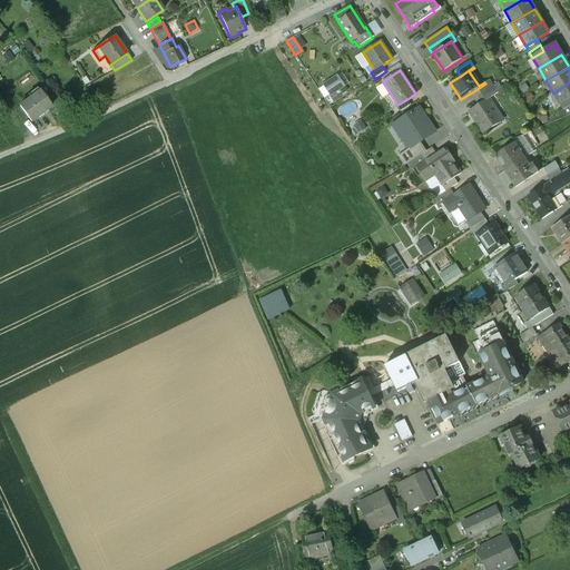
[(322,85),(331,97),(345,87),(336,75),(322,85)]
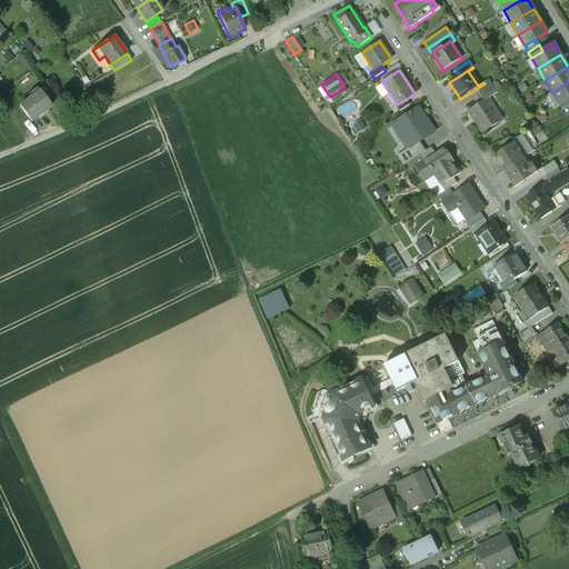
[(489,80),(485,83),(475,90),(478,96),(492,86),(489,80)]
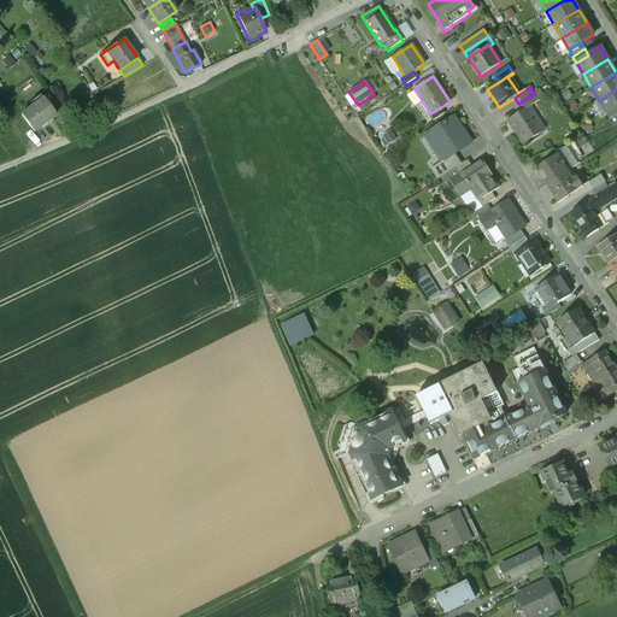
[(616,89),(599,101),(606,112),(616,105),(616,89)]
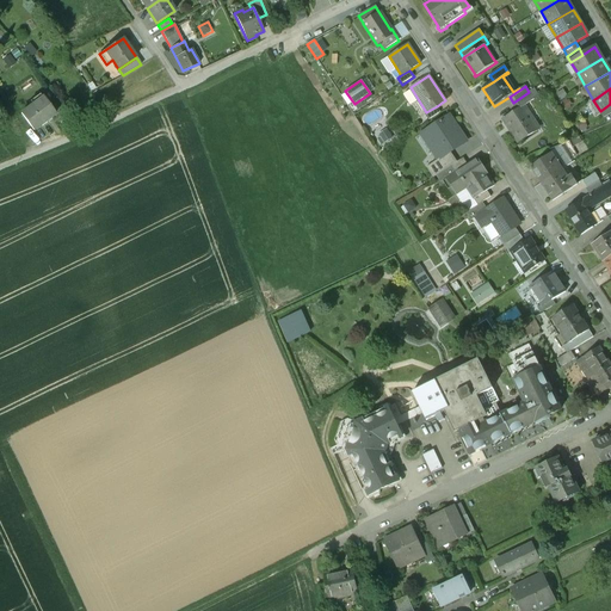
[(529,92),(513,103),(518,110),(524,105),(524,106),(535,99),(529,92)]
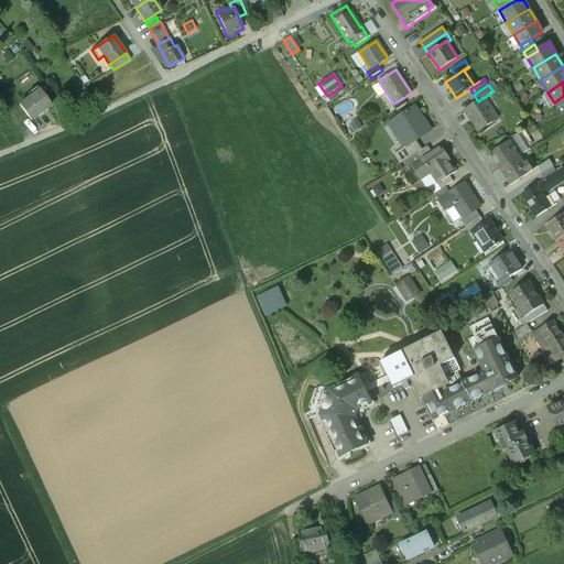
[(40,90),(20,105),(31,120),(51,106),(40,90)]
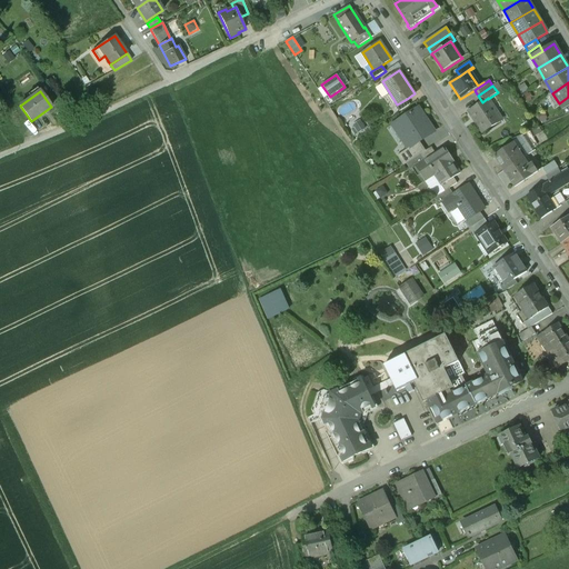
[(568,97),(559,103),(562,110),(568,106),(568,97)]
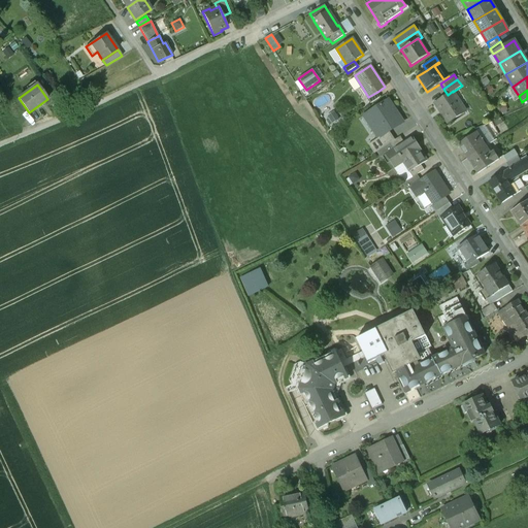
[(453,92),(453,91),(448,95),(435,103),(448,123),(466,111),(453,92)]
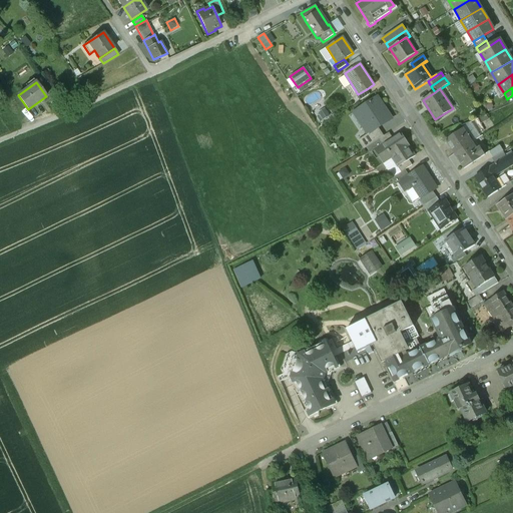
[(367,89),(358,94),(357,95),(360,101),(370,94),(367,89)]
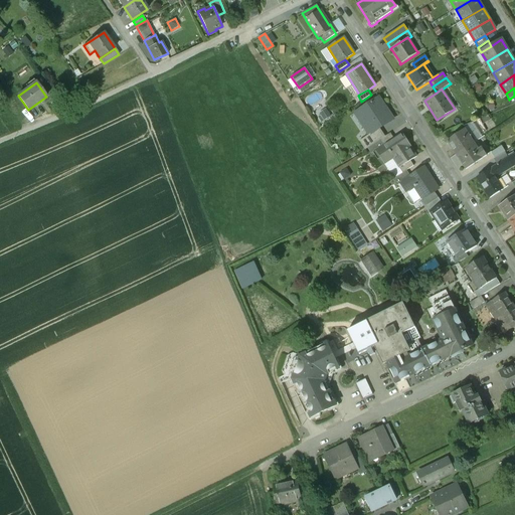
[(378,98),(353,113),(367,135),(369,135),(370,134),(379,128),(393,119),(378,98)]
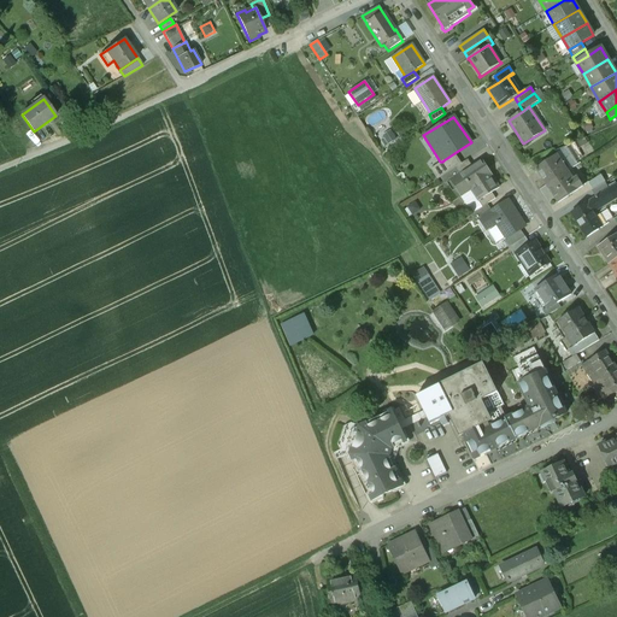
[(444,176),(462,164),(454,153),(444,160),(442,162),(430,169),(438,180),(444,176)]
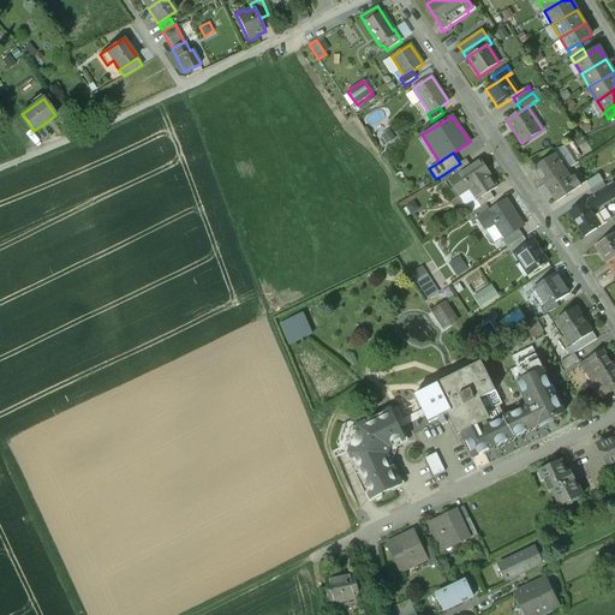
[(556,155),(535,169),(545,185),(566,172),(567,171),(556,155)]
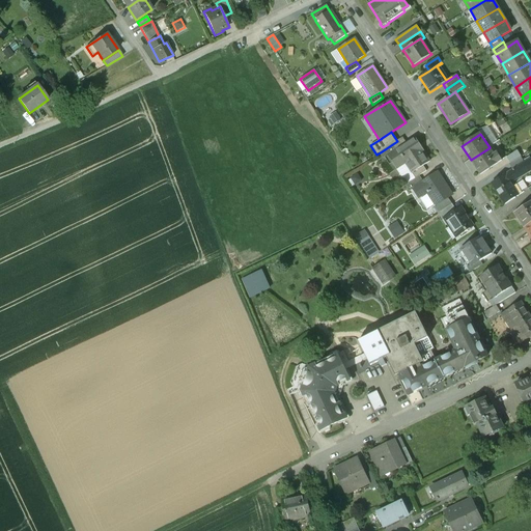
[(430,162),(419,145),(420,144),(415,136),(406,142),(387,155),(396,170),(407,164),(412,173),(423,166),(430,162)]
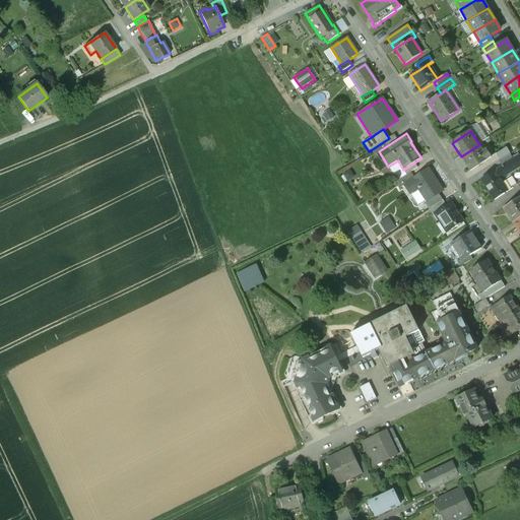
[(379,151),(397,139),(394,134),(389,138),(374,148),(377,153),(379,151)]
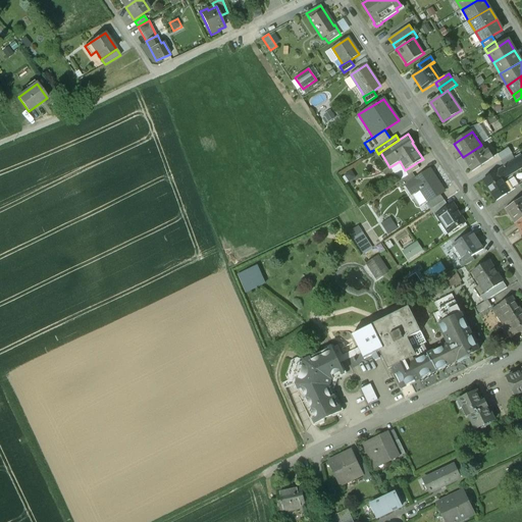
[(480,146),(463,157),(472,171),(494,158),(488,150),(484,153),(480,146)]
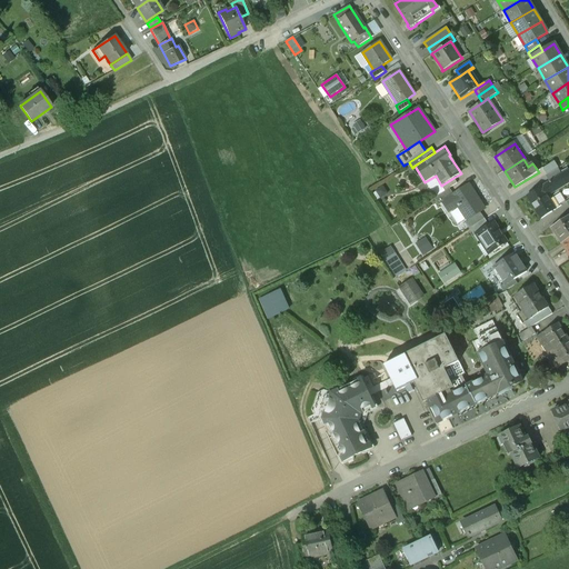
[(555,161),(543,169),(547,176),(558,169),(558,168),(555,161)]
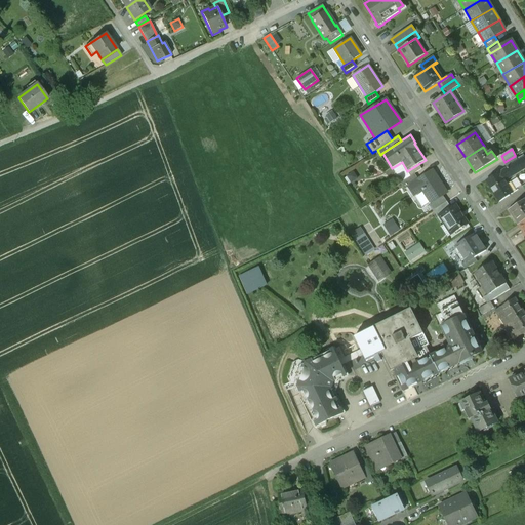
[(515,156),(505,162),(503,162),(508,168),(519,162),(515,156)]
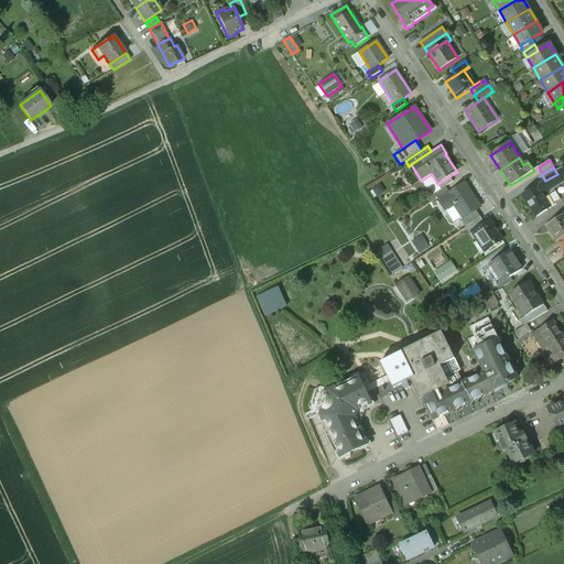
[(421,181),(432,196),(445,187),(453,182),(449,176),(437,184),(432,174),(421,181)]
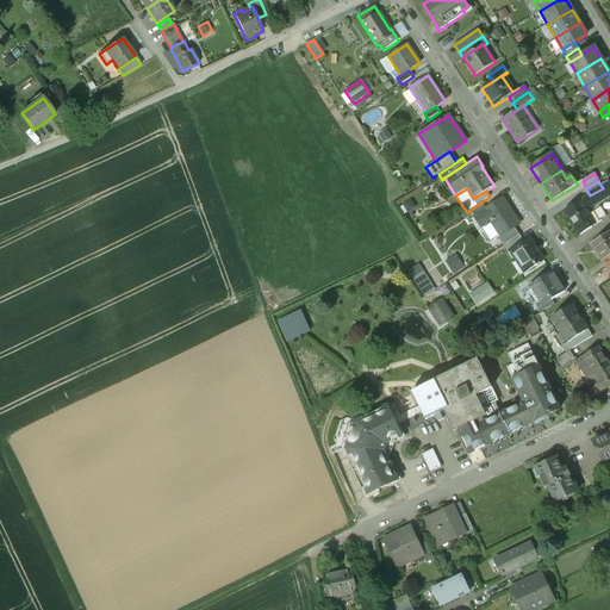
[(609,198),(603,188),(590,195),(585,198),(589,205),(595,201),(597,205),(609,198)]
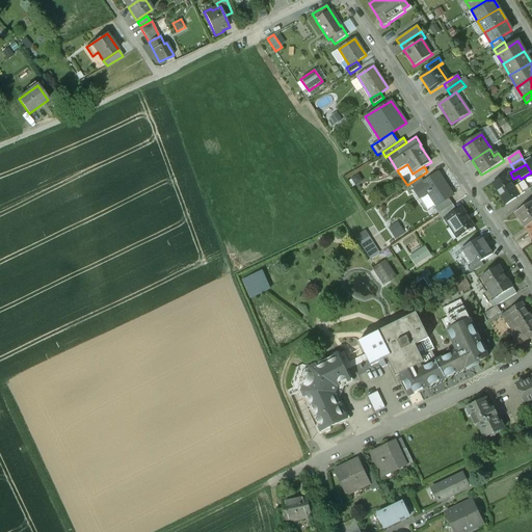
[(444,181),(444,180),(439,173),(424,182),(414,189),(415,189),(420,198),(428,193),(436,206),(449,197),(453,195),(444,181)]
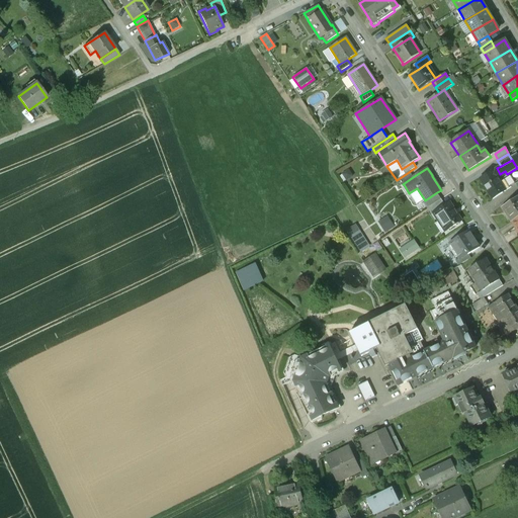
[(506,191),(497,176),(500,174),(497,168),(480,179),(493,199),(506,191)]
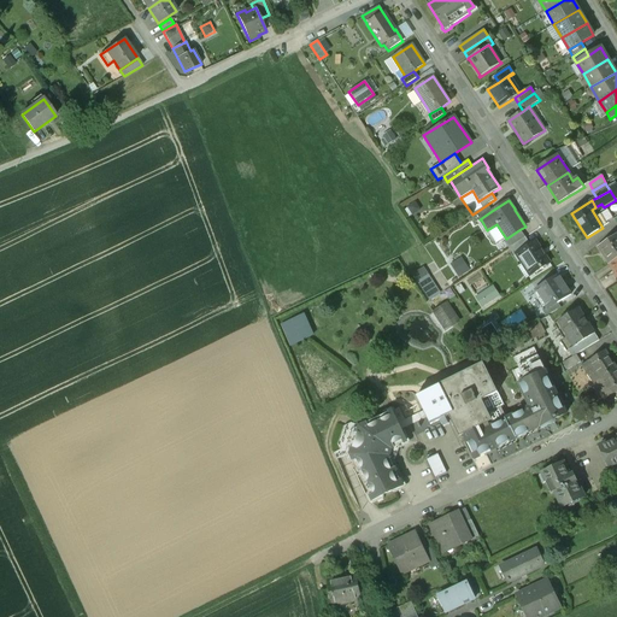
[(481,219),(480,219),(492,211),(487,205),(472,215),(471,216),(476,223),(481,219)]
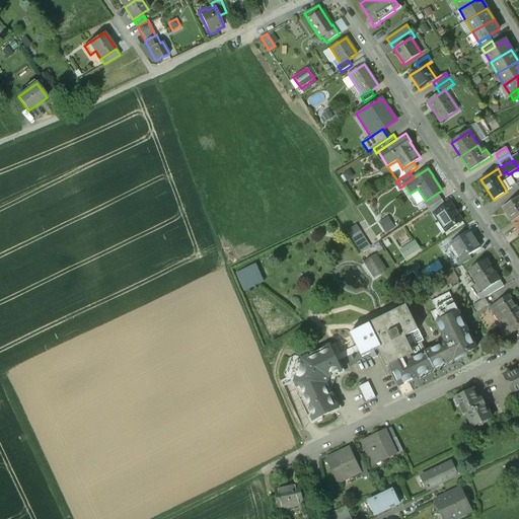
[(432,207),(442,200),(438,193),(426,201),(424,202),(429,209),(432,207)]
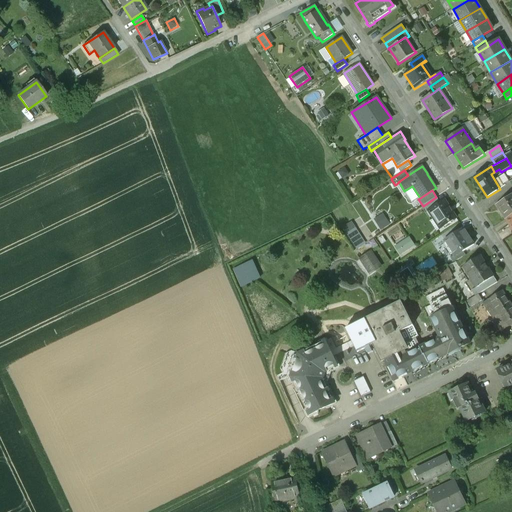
[(511,194),(496,205),(497,206),(498,205),(506,218),(505,218),(506,219),(511,214),(511,194)]
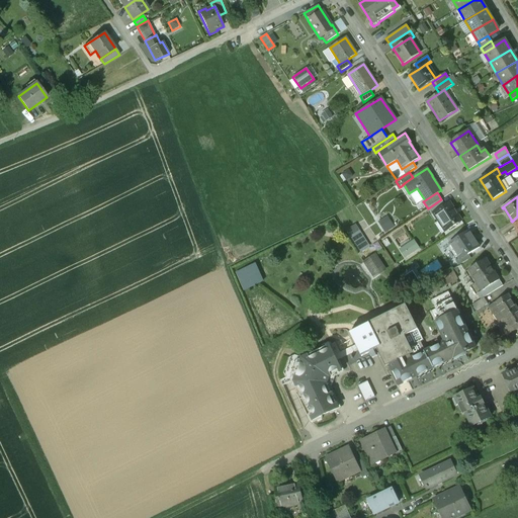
[(431,206),(434,212),(445,205),(441,199),(431,206)]
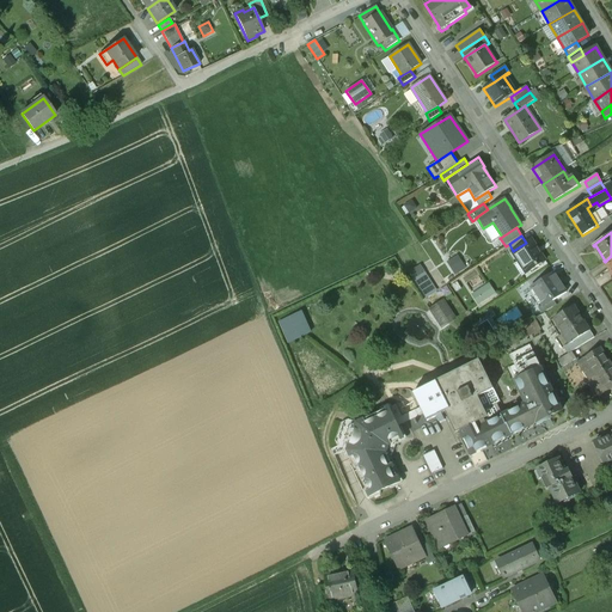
[(545,261),(531,239),(526,243),(513,251),(519,262),(524,259),(531,270),(545,261)]
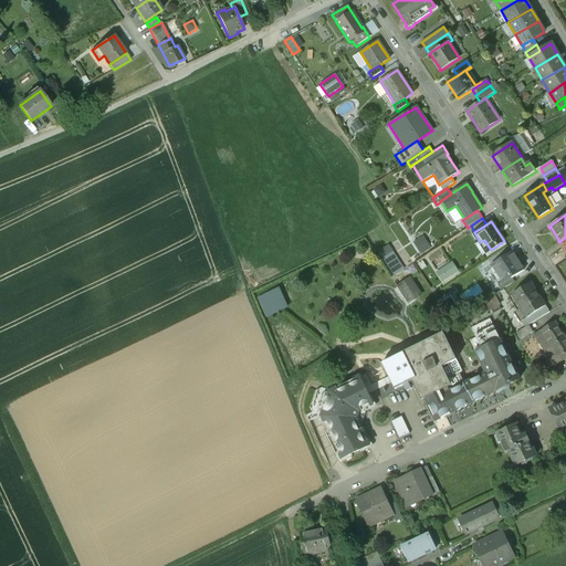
[(423,237),(413,243),(420,254),(431,249),(423,237)]
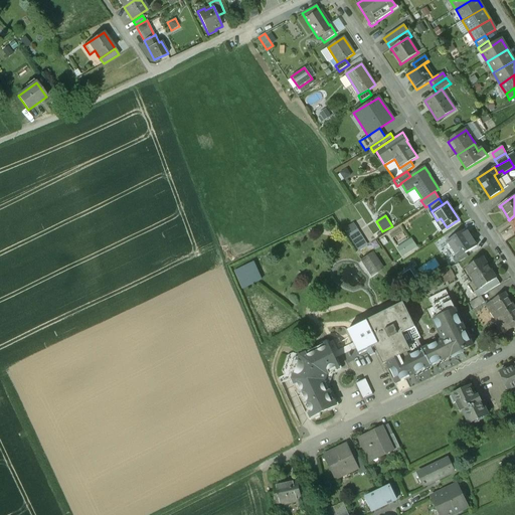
[(362,218),(344,229),(348,236),(348,235),(358,251),(376,240),(362,218)]
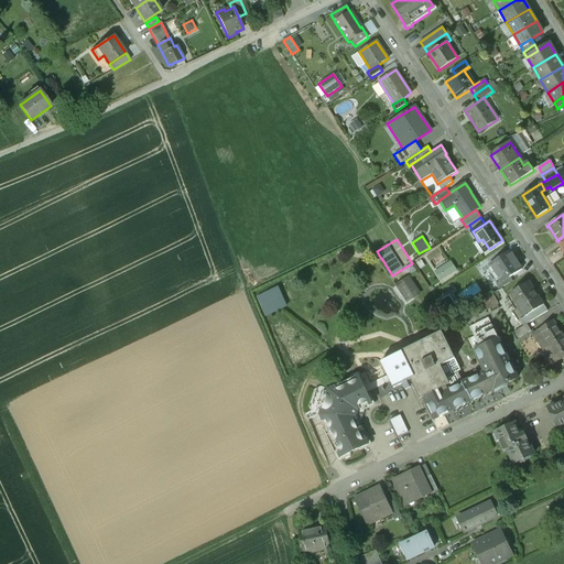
[(510,251),(490,264),(500,280),(500,281),(509,275),(510,278),(510,277),(521,270),(510,251)]
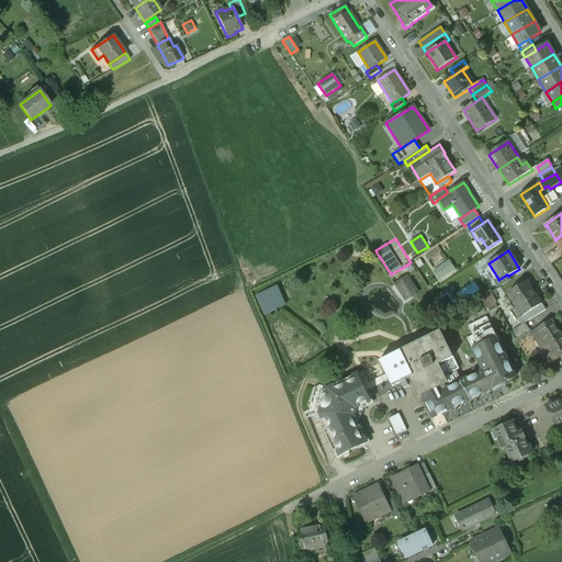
[(449,260),(434,271),(439,280),(456,269),(449,260)]
